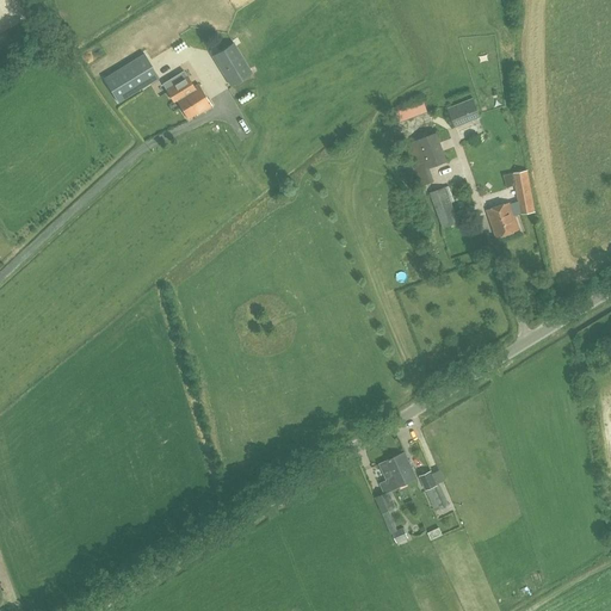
[(230,86),(252,73),(234,43),(213,56),(230,86)]
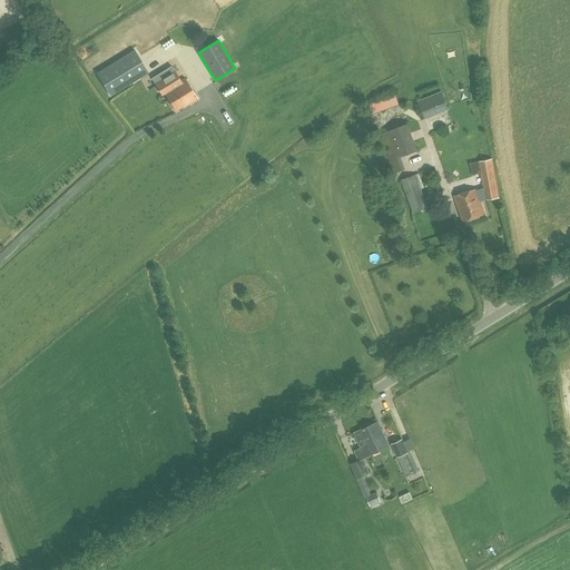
[(135,49),(97,72),(110,96),(148,72),(135,49)]
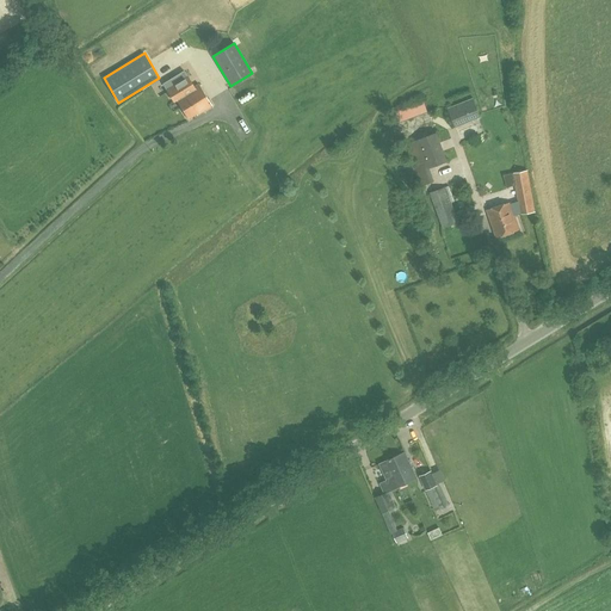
[(195,87),(187,76),(184,69),(162,84),(166,90),(173,102),(177,100),(189,119),(197,113),(197,115),(213,106),(198,84),(195,87)]
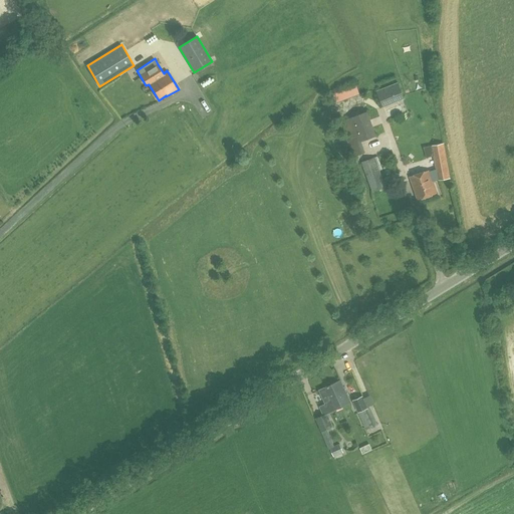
[(386,98),(401,92),(396,82),(380,88),(386,98)]
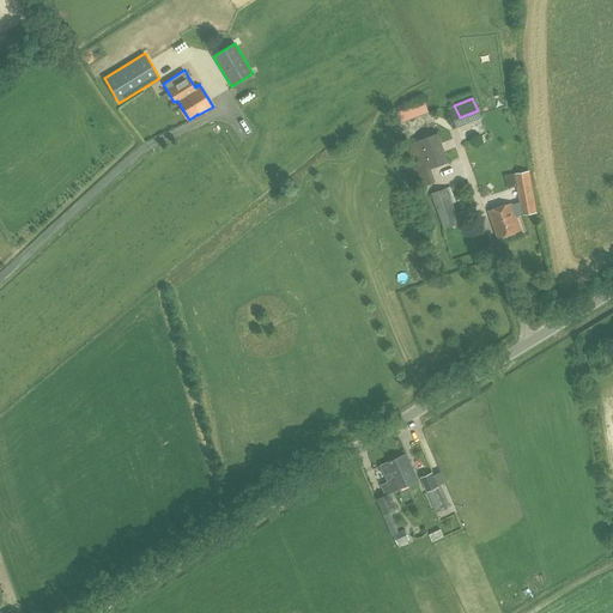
[(400,123),(429,113),(425,102),(396,113),(400,123)]
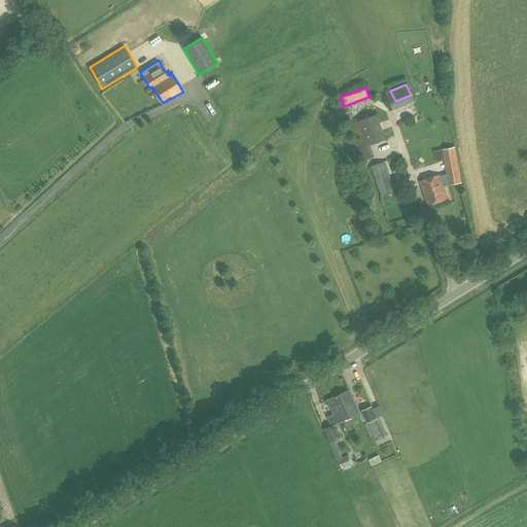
[(416,94),(394,102),(396,108),(418,100),(416,94)]
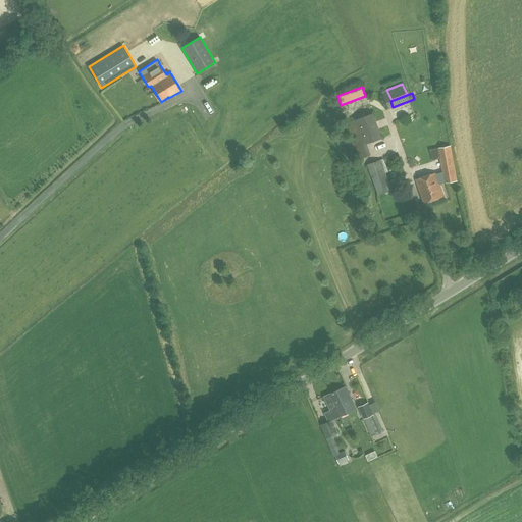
[(359,159),(371,155),(367,144),(382,139),(373,113),(346,123),(356,148),(359,159)]
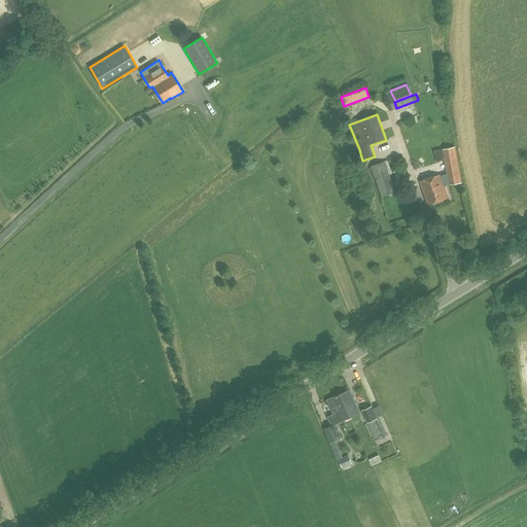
[(462,182),(455,147),(443,149),(447,174),(440,175),(421,182),(428,204),(448,198),(444,185),(462,182)]
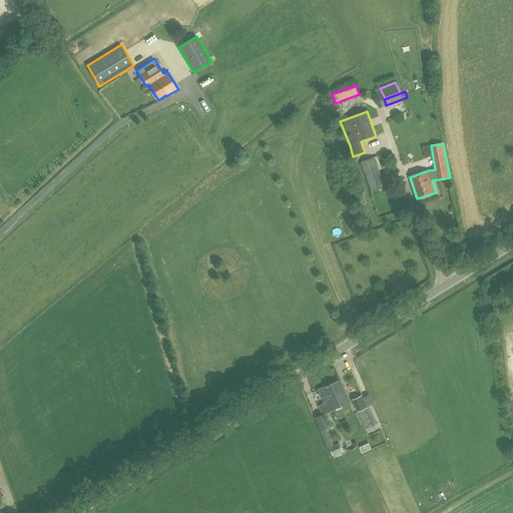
[(372,190),(384,186),(378,170),(381,169),(377,157),(361,162),(372,190)]
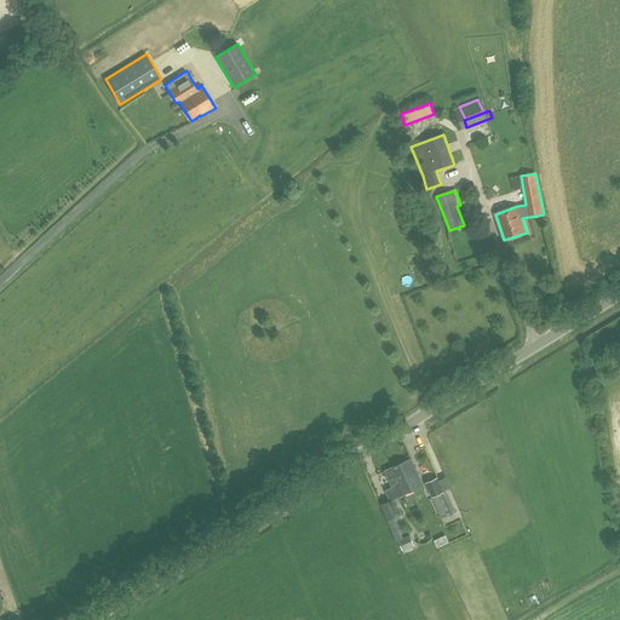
[(402,515),(396,499),(424,486),(411,459),(385,471),(392,487),(385,489),(390,500),(380,504),(388,521),(402,515)]
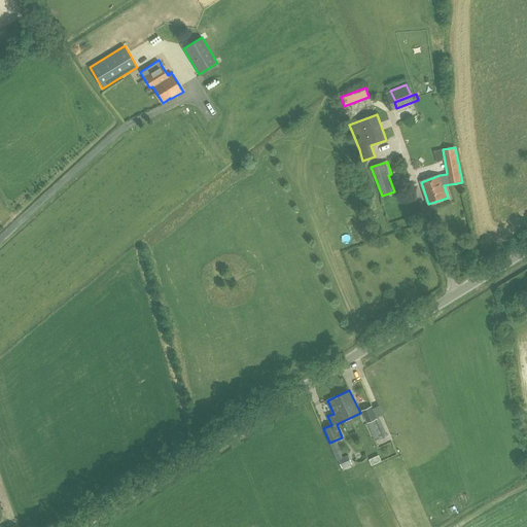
[(379,420),(378,418),(372,405),(361,410),(367,424),(379,420)]
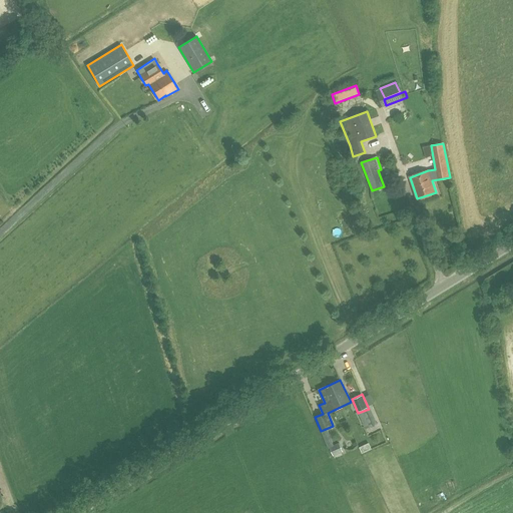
[(369,409),(358,413),(366,429),(377,424),(370,406),(368,407),(369,409)]
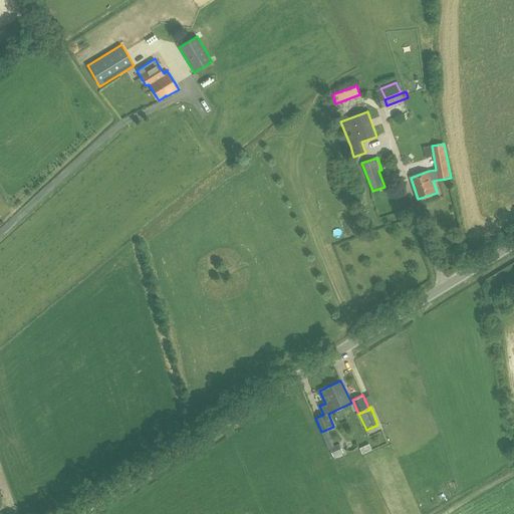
[(334,447),(330,448),(330,450),(334,457),(343,453),(339,444),(334,447)]
